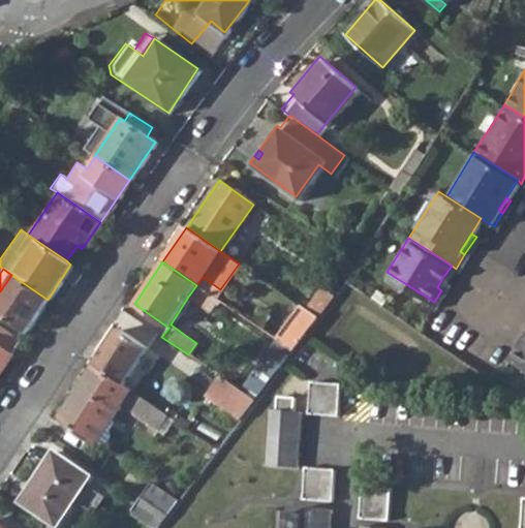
[(11,275),(0,291),(0,316),(24,334),(48,300),(11,275)]
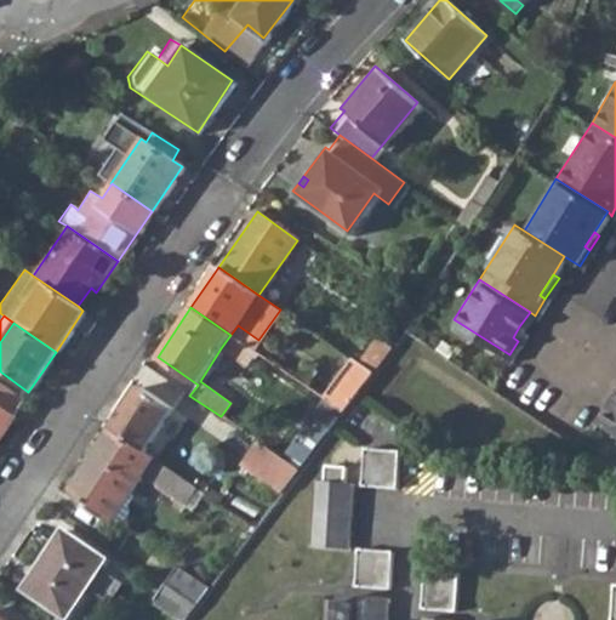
[(238,325),(231,335),(244,343),(251,350),(258,340),(238,325)]
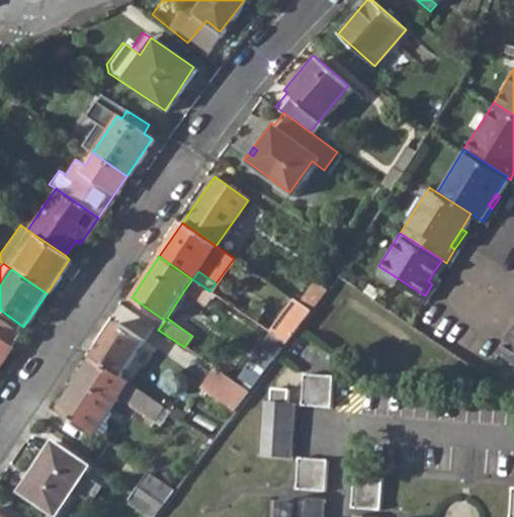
[(438,275),(433,272),(428,281),(432,284),(438,275)]
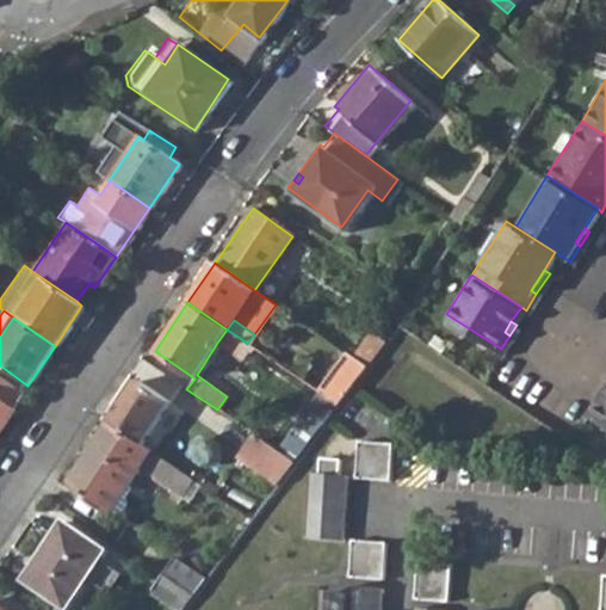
[(240,338),(227,330),(217,343),(232,352),(240,338)]
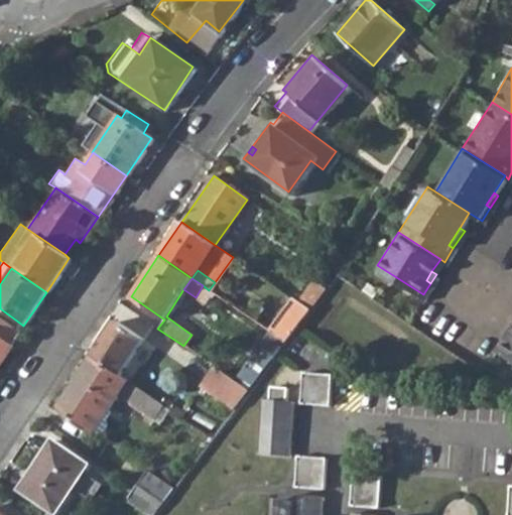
[(297,301),(308,309),(326,288),(312,280),(297,301)]
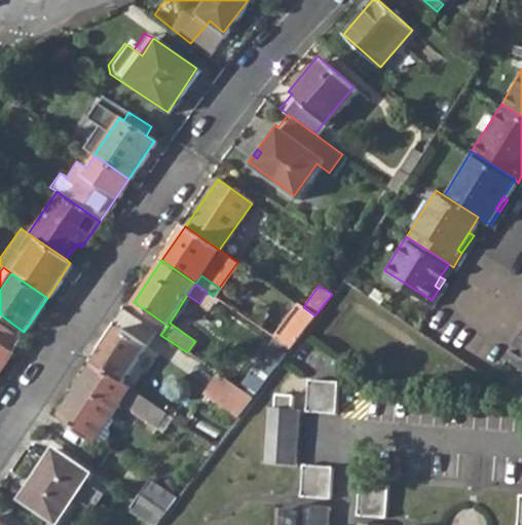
[(271,336),(290,348),(314,315),(303,307),(295,302),(271,336)]
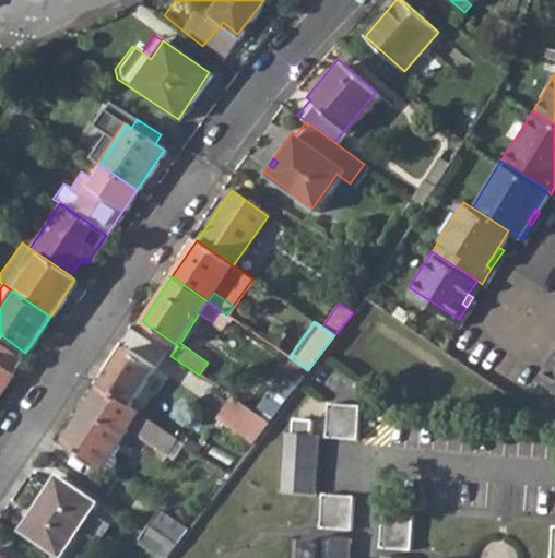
[(99,384),(129,404),(154,367),(125,346),(99,384)]
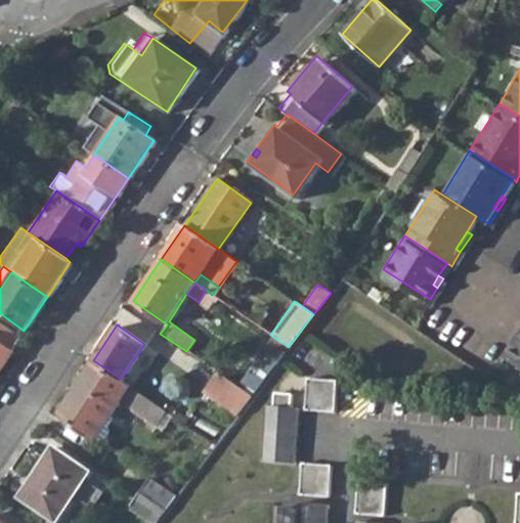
[(0,365),(17,340),(0,328),(0,365)]
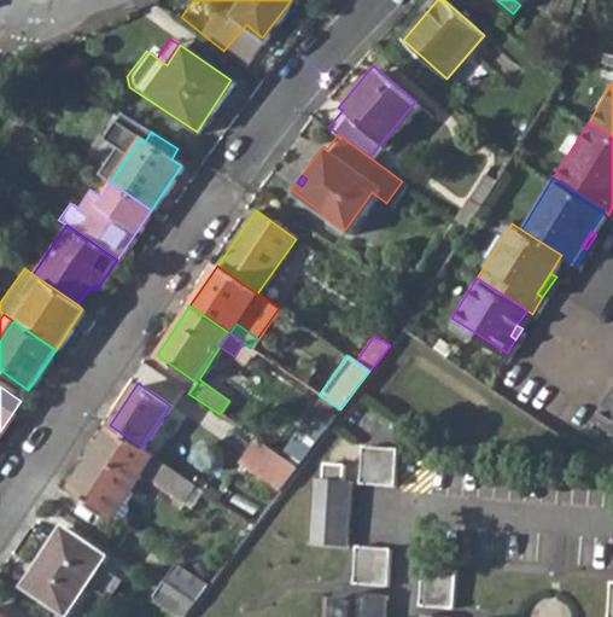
[(612,386),(609,393),(605,402),(600,400),(589,417),(612,431),(612,386)]
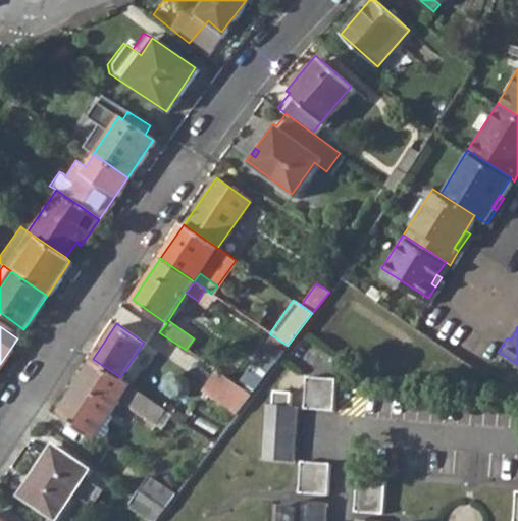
[(512,328),(507,337),(511,340),(515,331),(512,328)]
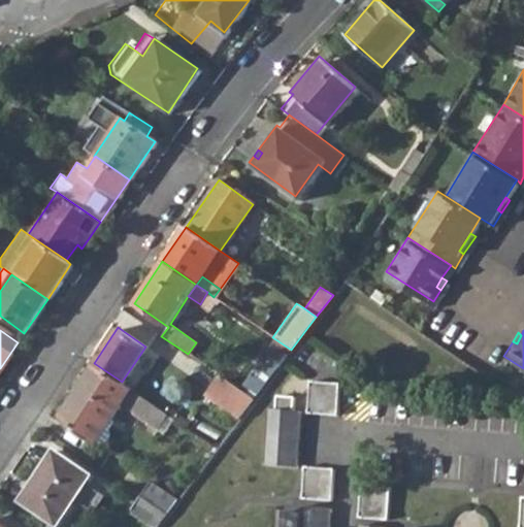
[(239,389),(254,398),(291,350),(272,337),(259,355),(262,358),(239,389)]
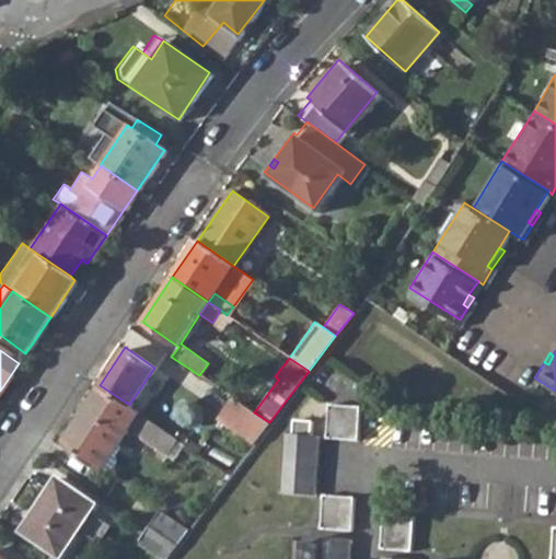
[(62,441),(101,466),(127,428),(166,453),(177,438),(129,405),(100,385),(62,441)]
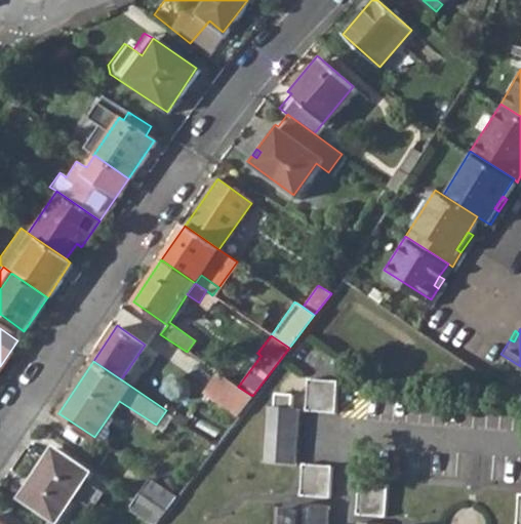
[(238,387),(217,372),(203,394),(237,416),(252,396),(238,387)]
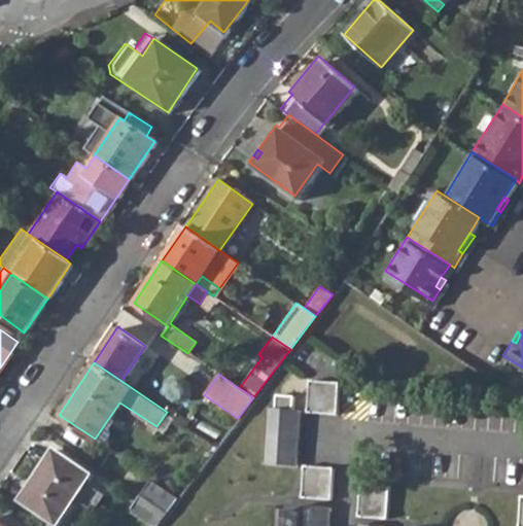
[(304,409),(336,413),(338,381),(307,378),(304,409)]
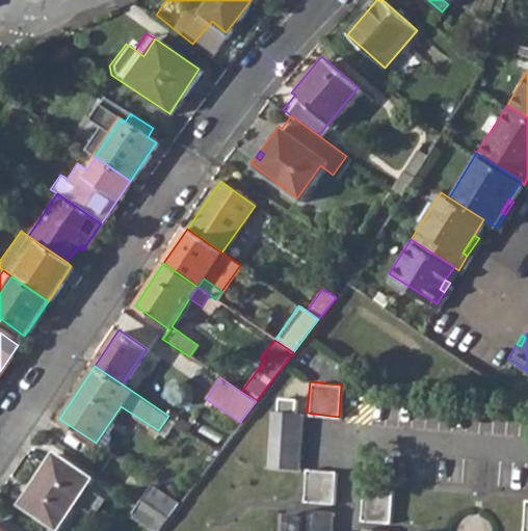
[(263,466),(293,470),(297,413),(293,412),(293,397),(274,395),(274,409),(267,409),(263,466)]
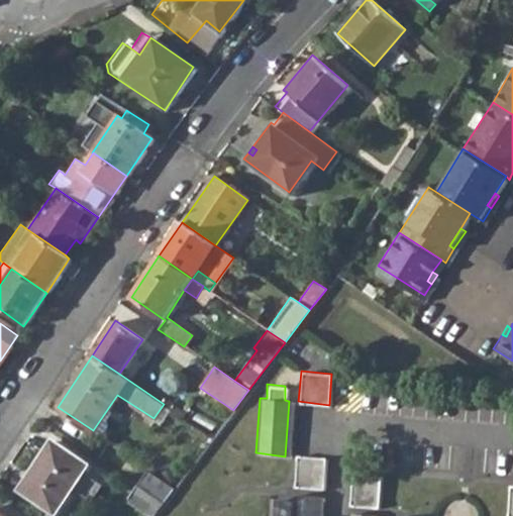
[(21,490),(59,515),(92,466),(56,440),(21,490)]
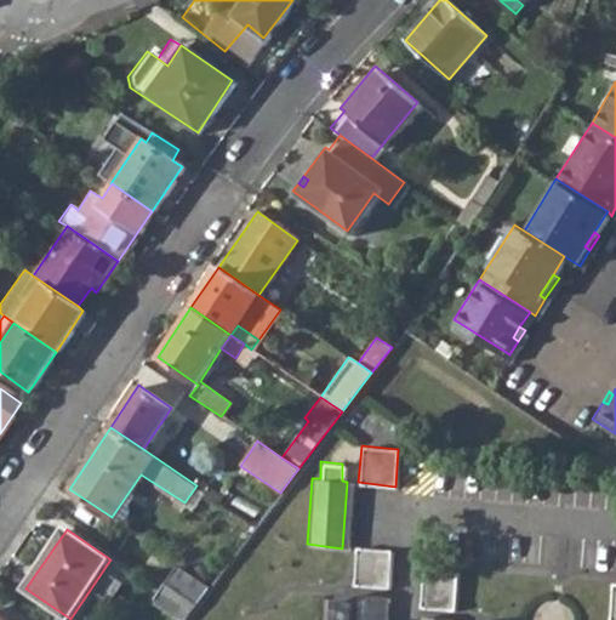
[(348,582),(389,586),(392,552),(351,547),(348,582)]
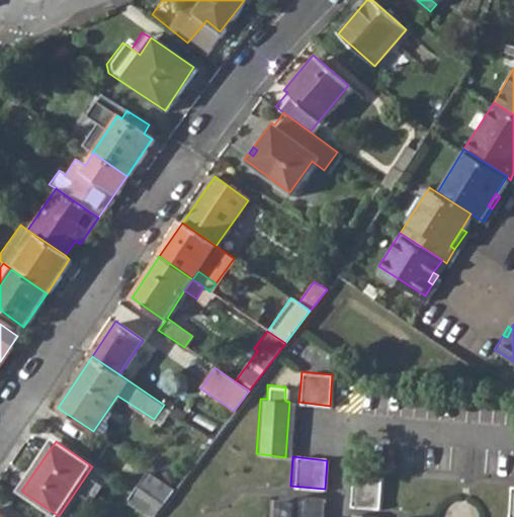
[(140,486),(164,502),(175,488),(151,469),(140,486)]
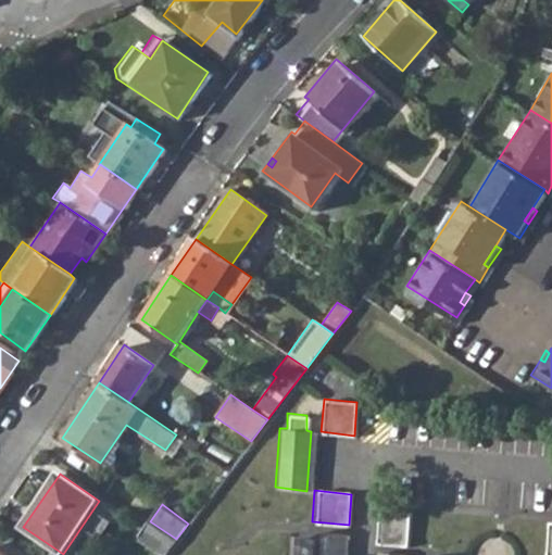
[(375,542),(406,545),(410,512),(377,507),(375,542)]
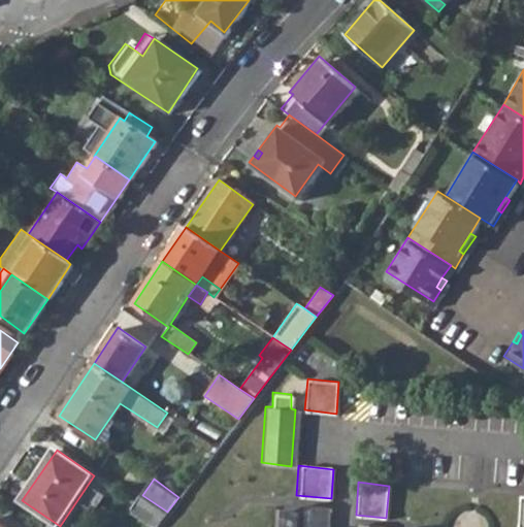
[(130,504),(158,525),(167,512),(142,495),(138,492),(130,504)]
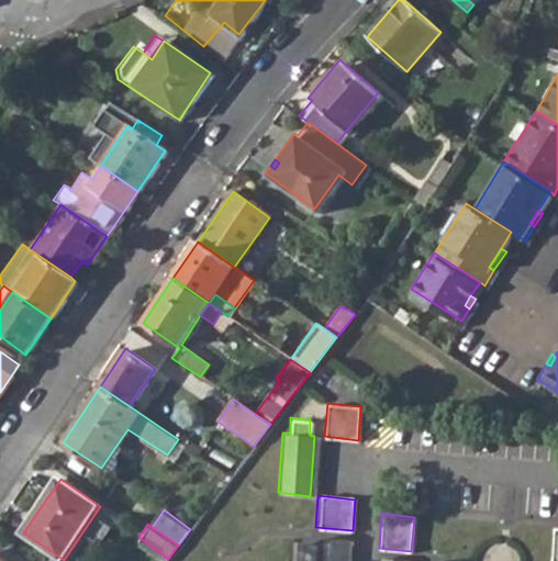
[(320,533),(320,536),(316,560),(350,560),(353,536),(320,533)]
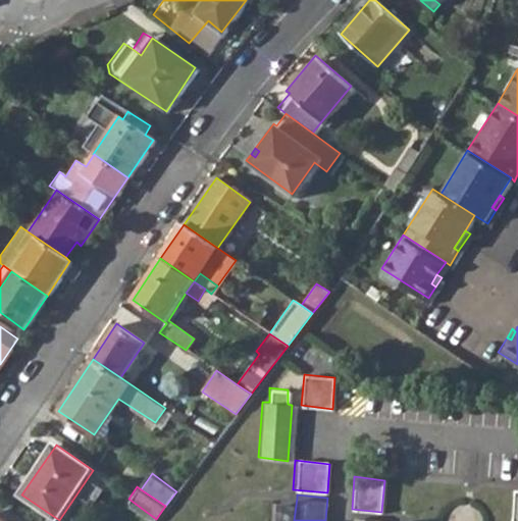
[(279,496),(277,520),(294,520),(297,498),(279,496)]
